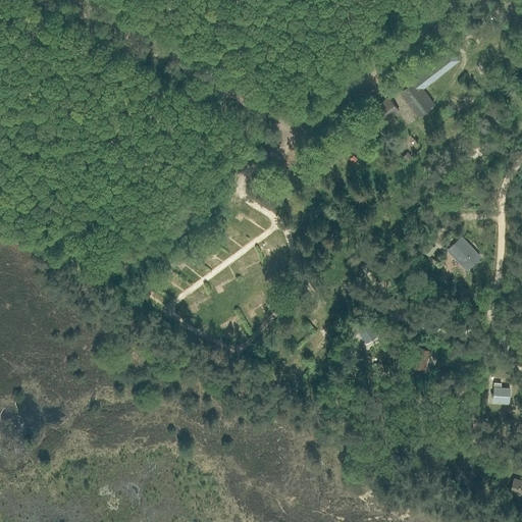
[(511,40),(492,47),(496,56),(515,48),(511,40)]
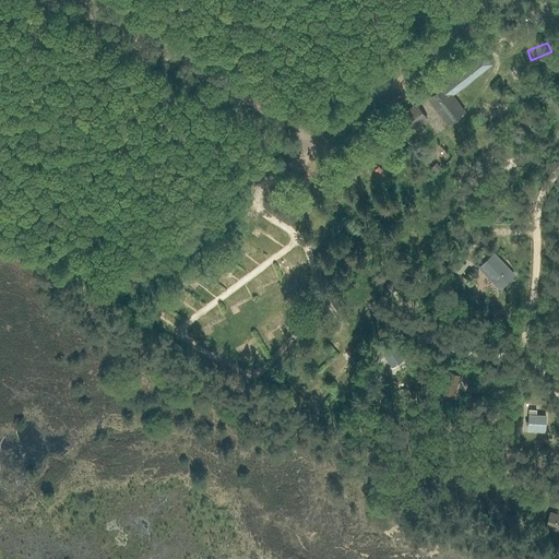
[(448,125),(464,113),(465,111),(452,96),(491,64),(484,55),(428,98),(448,125)]
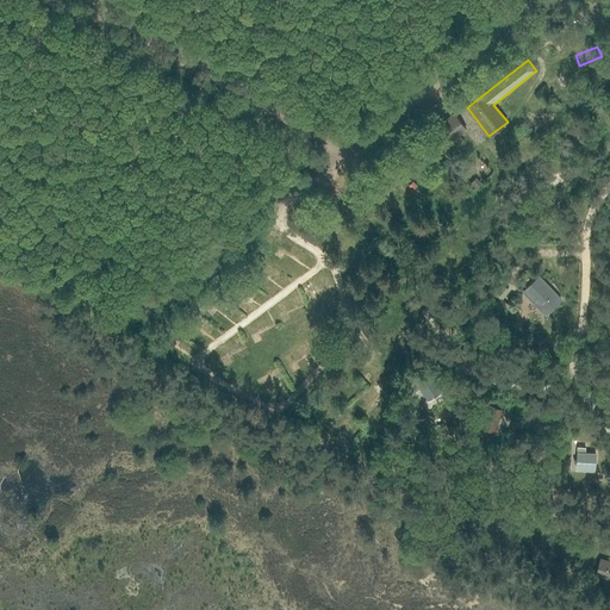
[(556,106),(536,104),(535,111),(555,113),(556,106)]
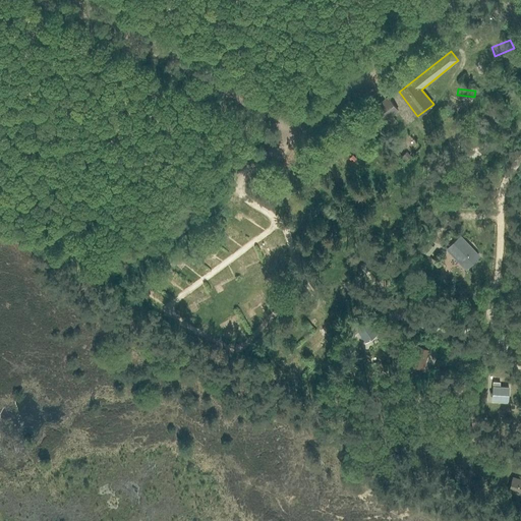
[(375,127),(383,122),(398,110),(388,98),(365,115),(375,127)]
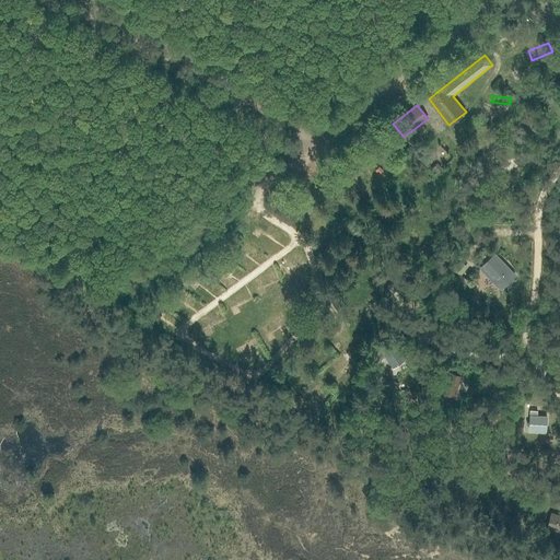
[(533,109),(523,111),(525,127),(535,125),(533,109)]
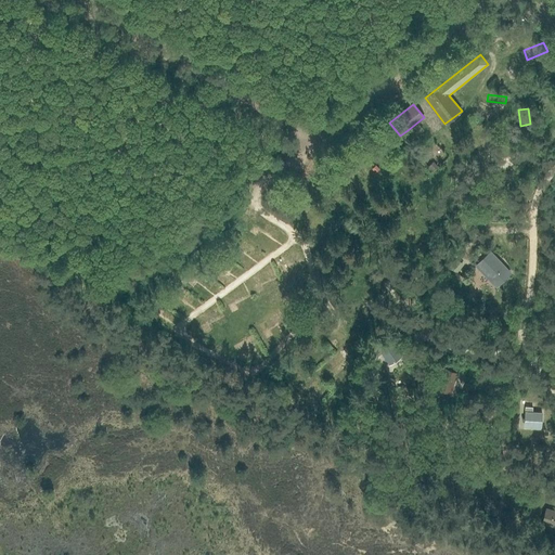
[(507,157),(503,151),(486,163),(490,168),(507,157)]
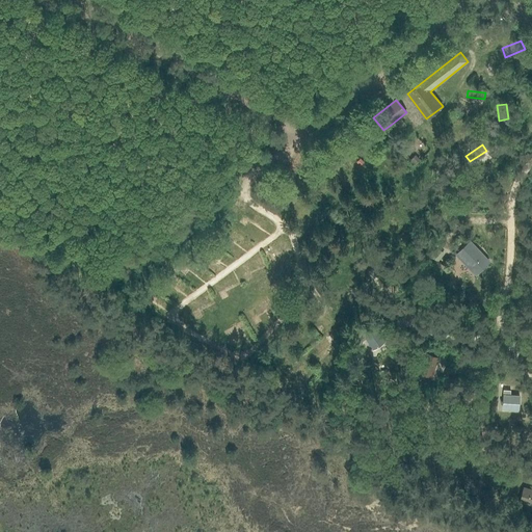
[(349,165),(334,148),(328,153),(343,170),(349,165)]
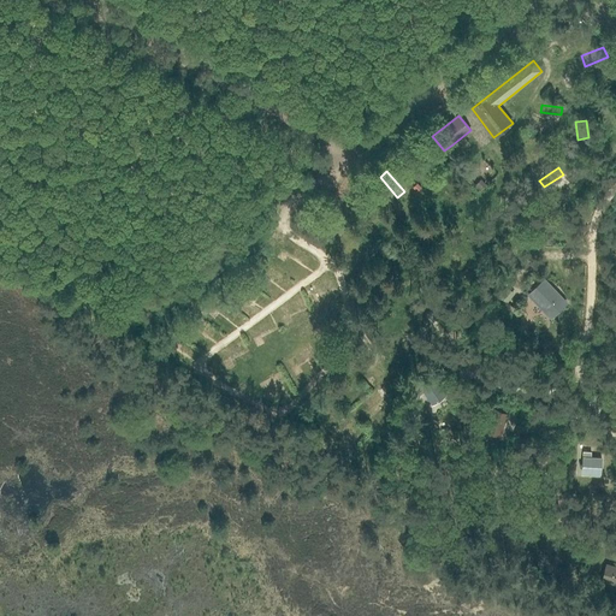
[(291,240),(285,249),(308,262),(313,254),(291,240)]
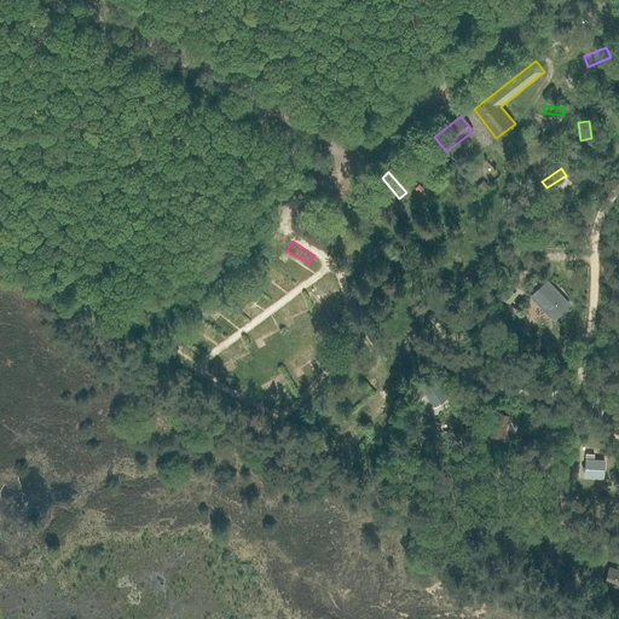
[(283,272),(278,278),(284,283),(289,277),(283,272)]
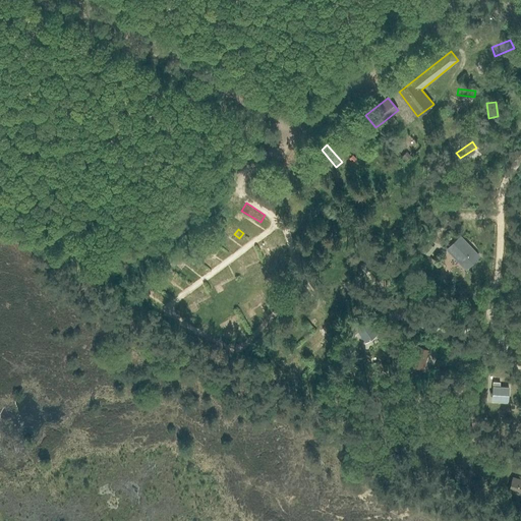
[(265,241),(267,249),(289,243),(286,234),(265,241)]
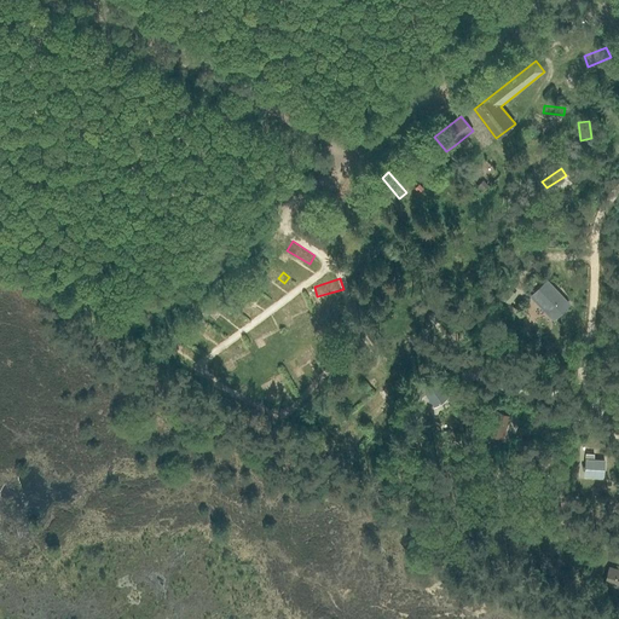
[(545,281),(530,296),(554,319),(568,305),(545,281)]
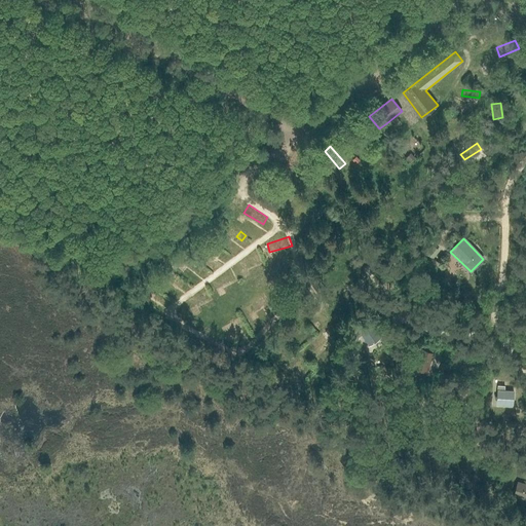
[(202,274),(209,268),(192,253),(186,260),(202,274)]
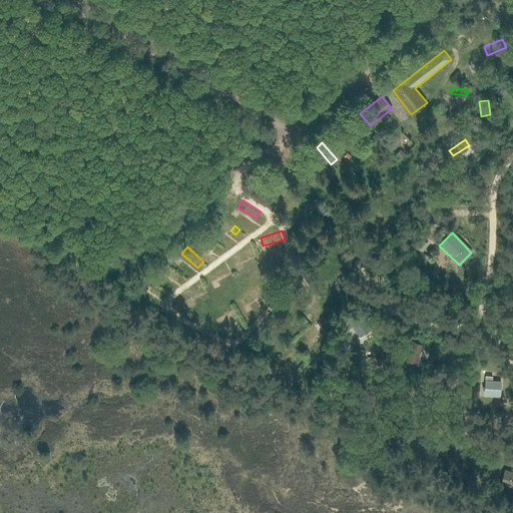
[(237,265),(258,254),(254,247),(234,257),(237,265)]
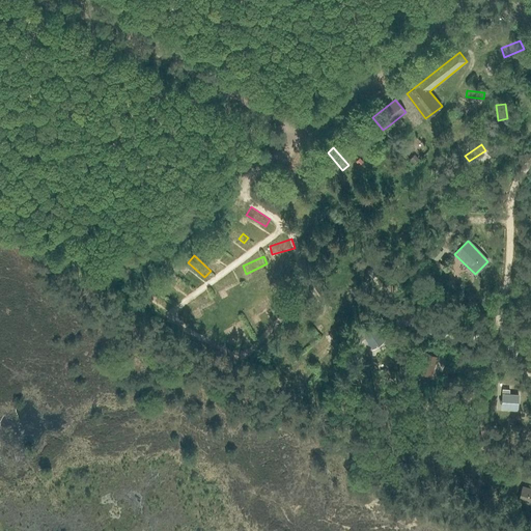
[(220,292),(242,282),(238,274),(217,284),(220,292)]
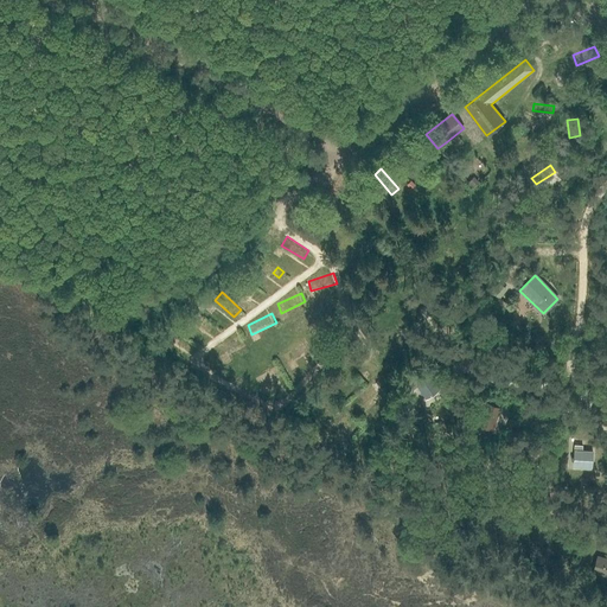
[(213,333),(219,326),(205,315),(199,323),(213,333)]
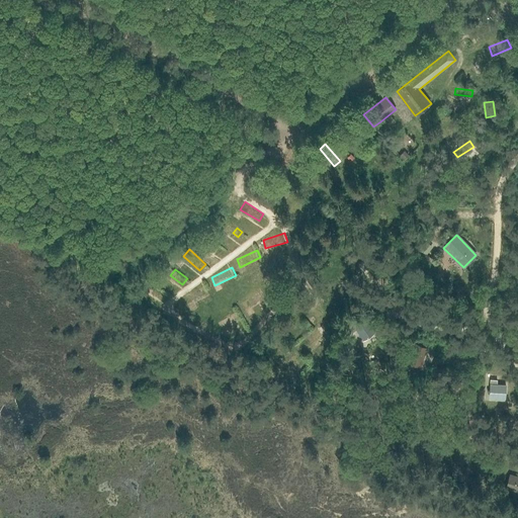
[(285,270),(266,278),(270,286),(289,278),(285,270)]
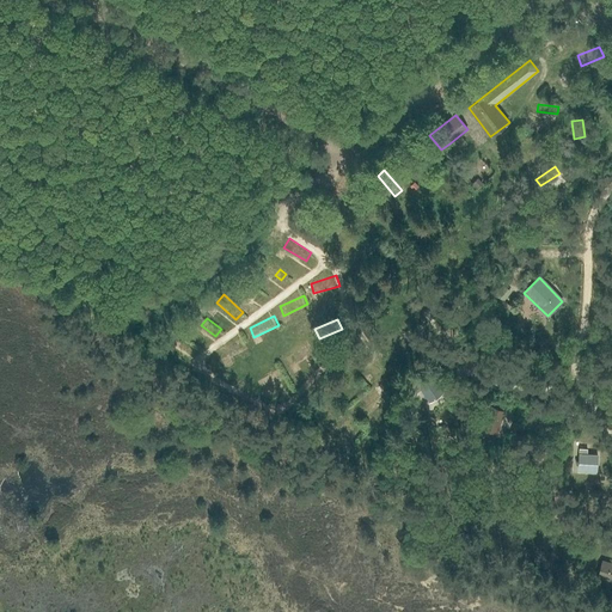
[(224,360),(248,349),(244,340),(219,352),(224,360)]
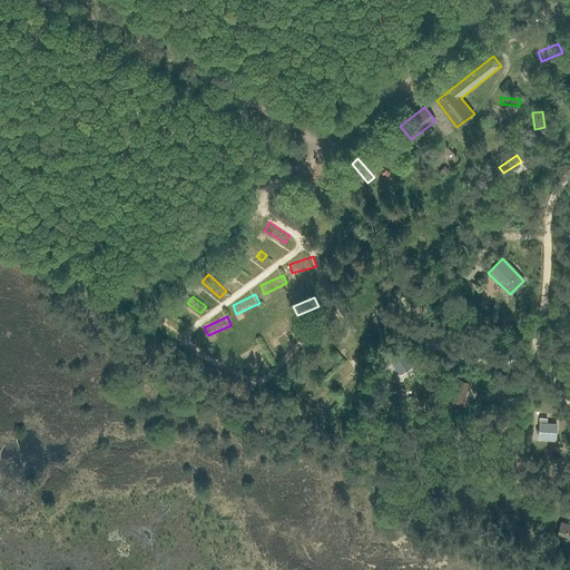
[(271,340),(294,330),(290,322),(267,332),(271,340)]
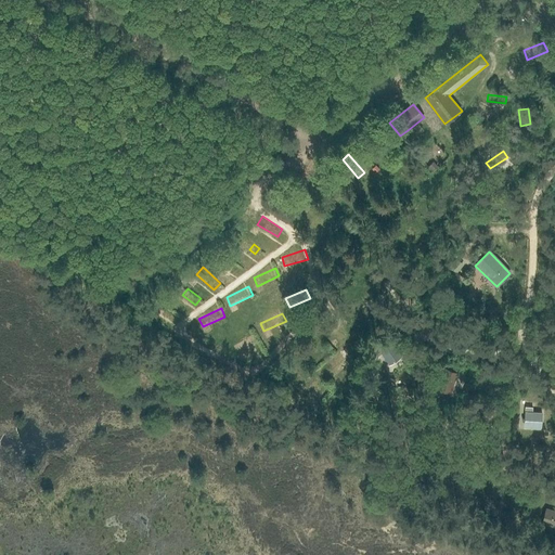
[(256,333),(235,345),(241,353),(261,341),(256,333)]
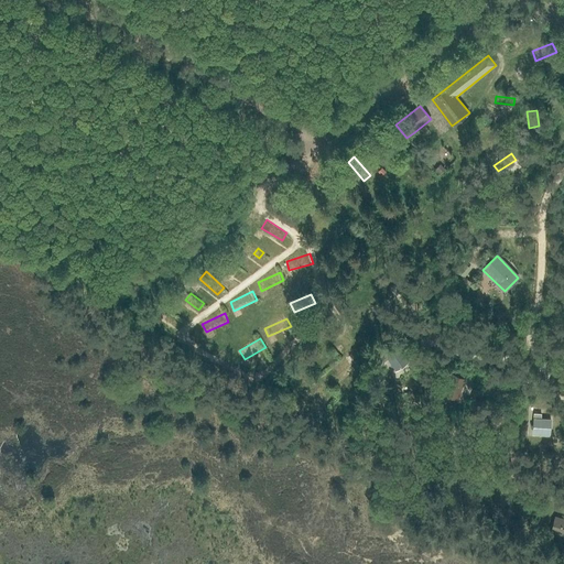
[(409,362),(396,343),(382,351),(384,356),(380,358),(383,362),(387,359),(396,371),(409,362)]
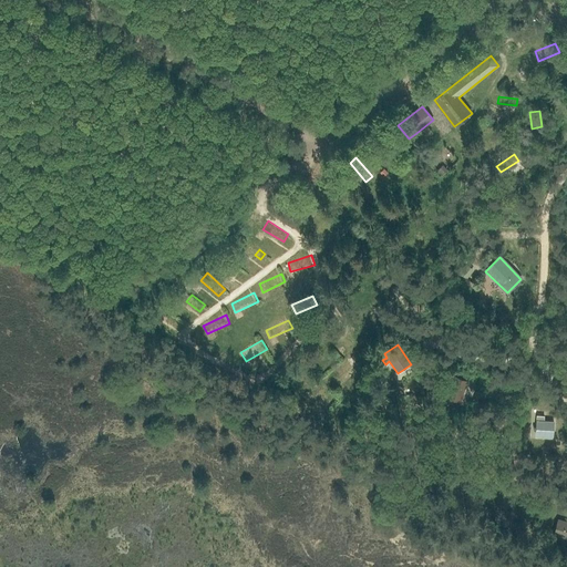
[(351,359),(332,375),(338,382),(357,366),(351,359)]
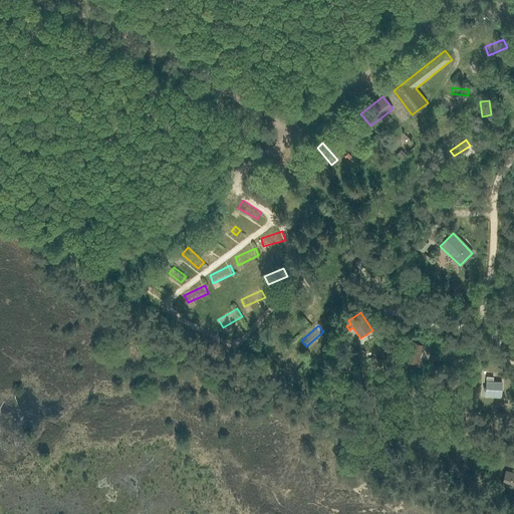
[(425,343),(411,338),(411,340),(406,339),(403,345),(408,347),(404,359),(418,363),(425,343)]
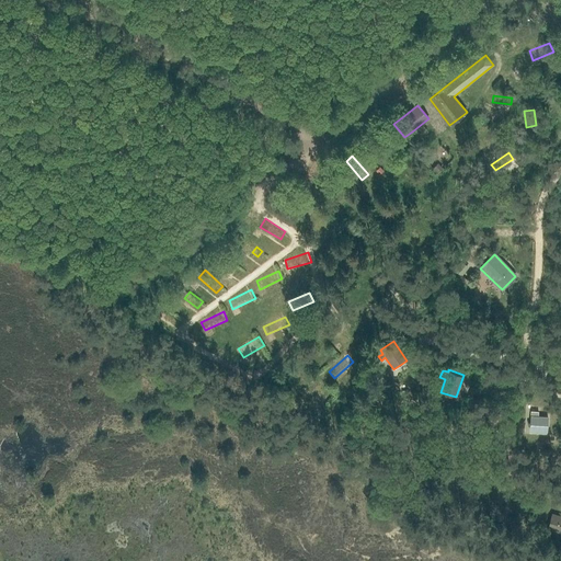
[(308,408),(328,389),(321,382),(301,400),(308,408)]
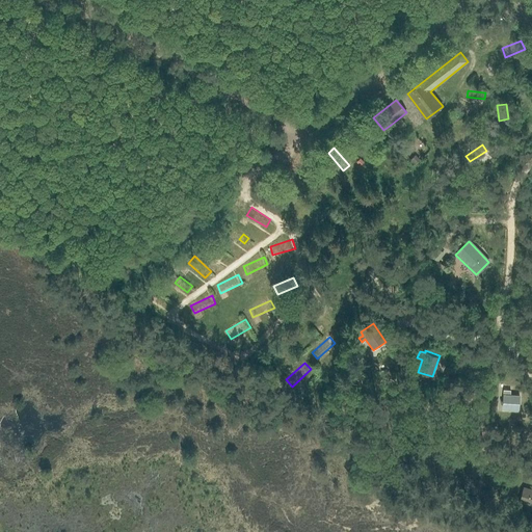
[(503,390),(502,410),(519,411),(520,395),(511,395),(511,391),(503,390)]
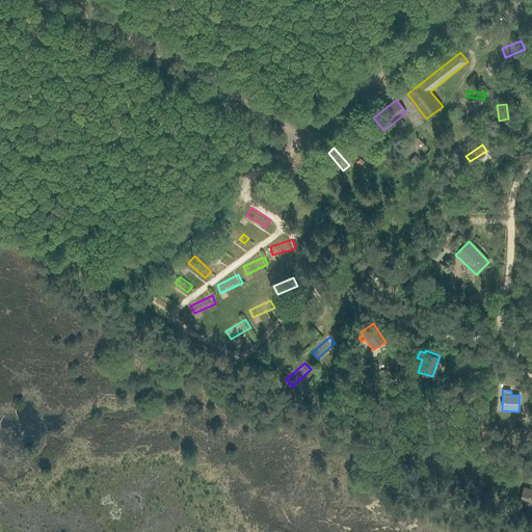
[(531,490),(524,488),(520,501),(531,504),(531,490)]
